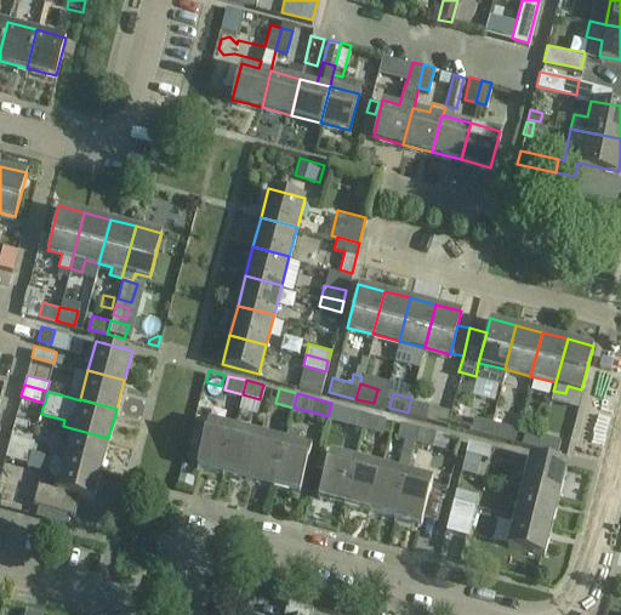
[(449,409),(411,398),(408,413),(445,422),(449,409)]
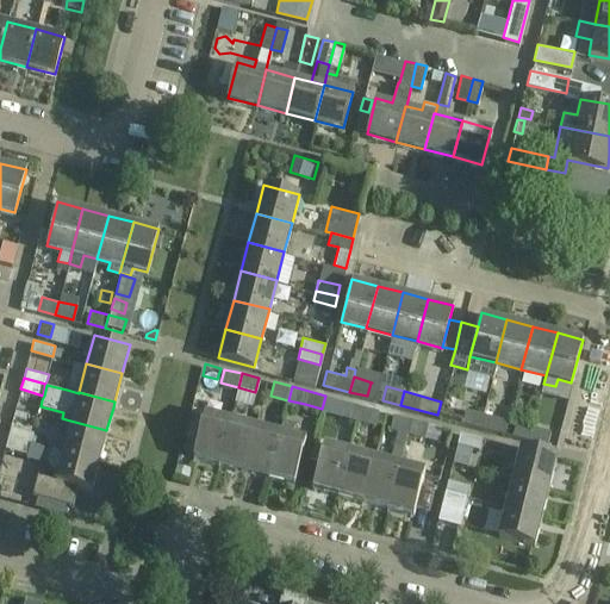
[(340,413),(358,418),(361,404),(343,400),(340,413)]
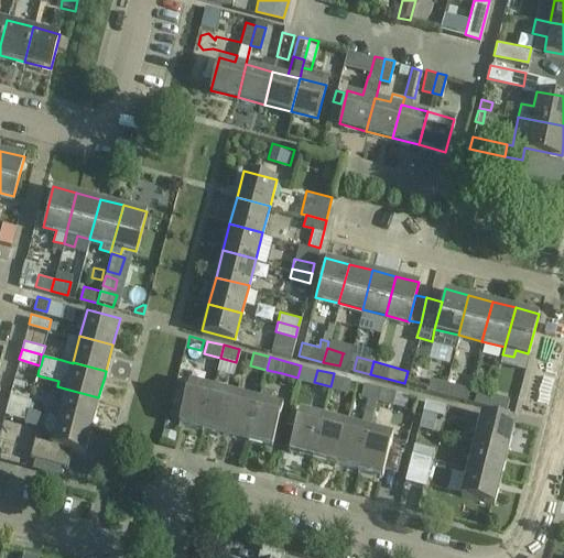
[(346,391),(349,378),(334,373),(331,386),(346,391)]
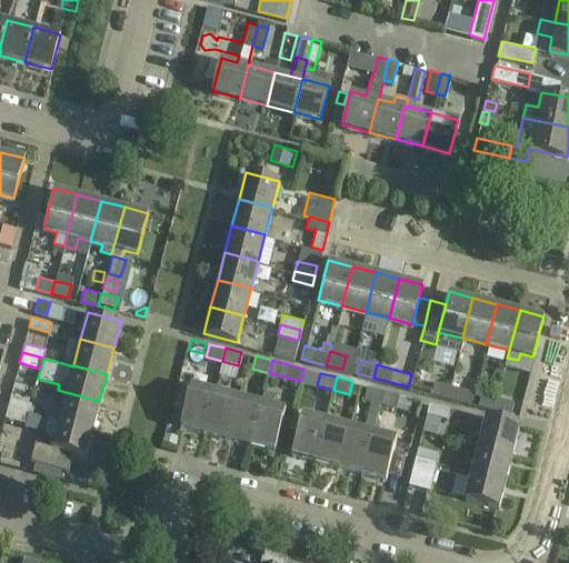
[(448,396),(451,384),(433,380),(430,392),(448,396)]
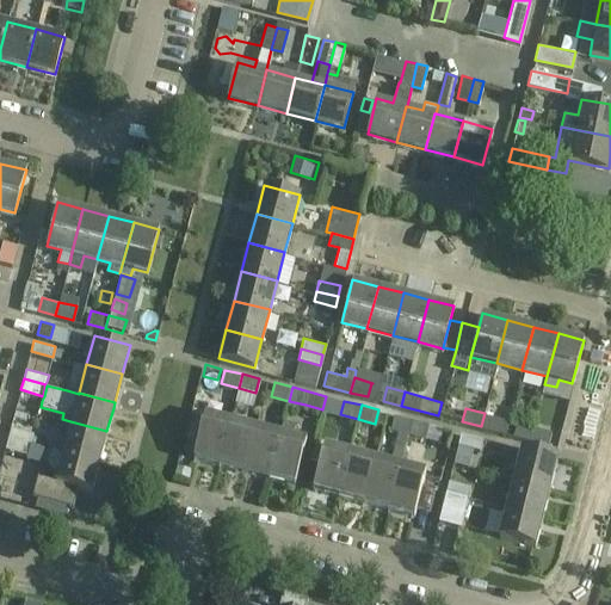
[(220,462),(230,419),(204,412),(193,455),(220,462)]
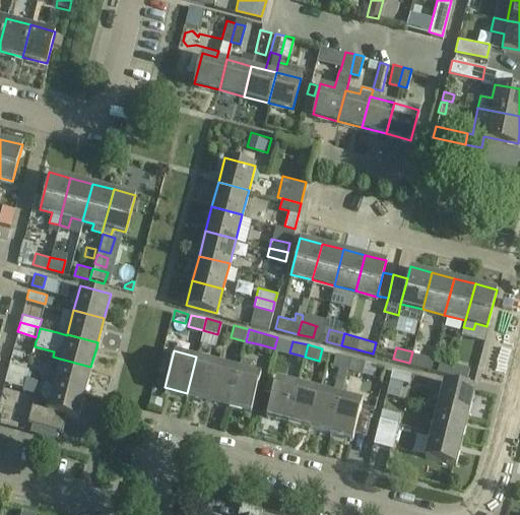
[(433,357),(412,351),(409,363),(430,368),(433,357)]
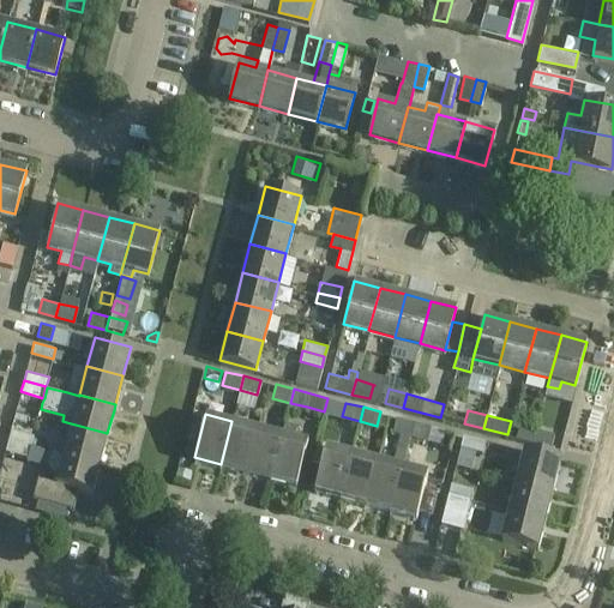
[(392,429),(410,434),(414,420),(396,416),(392,429)]
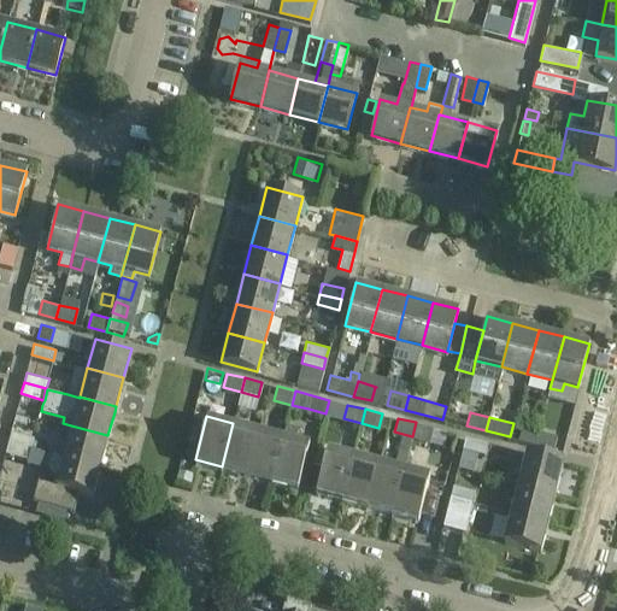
[(433,427),(416,422),(412,436),(429,441),(433,427)]
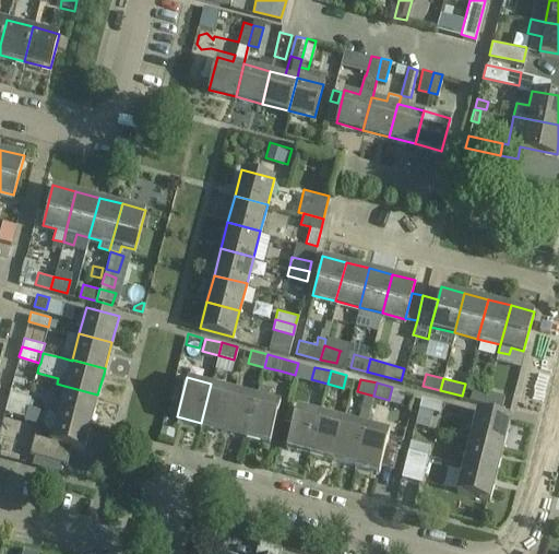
[(62,398),(58,413),(91,422),(97,395),(64,386),(57,384),(54,397),(62,398)]
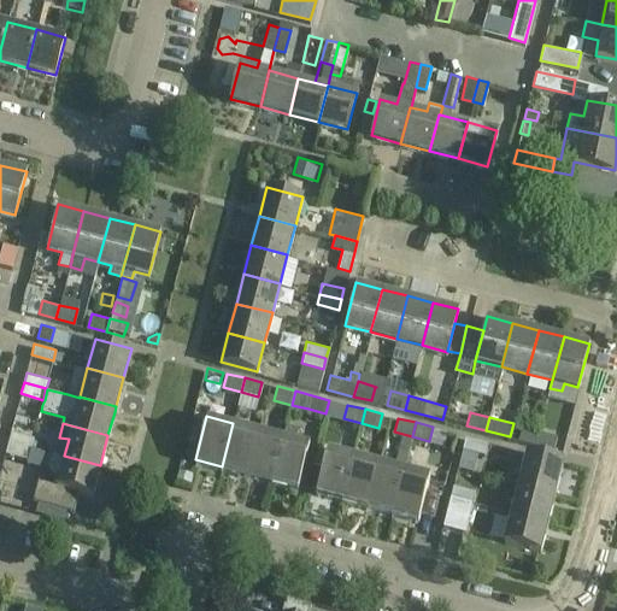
[(233,423),(222,466),(246,474),(258,429),(233,423)]
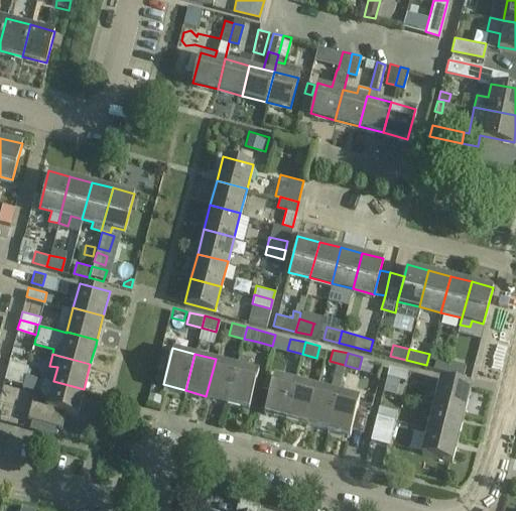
[(237,365),(228,401),(249,407),(258,370),(247,367),(249,358),(240,355),(237,365)]
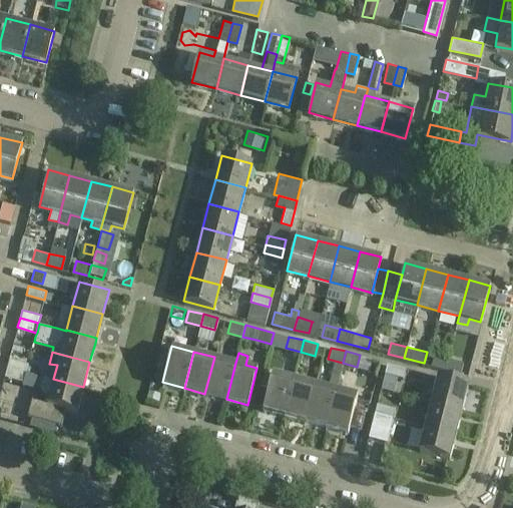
[(431,365),(445,369),(448,358),(433,354),(431,365)]
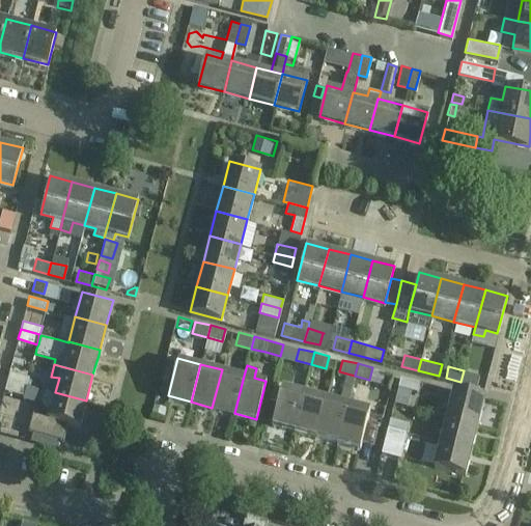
[(7,379),(26,384),(29,375),(9,369),(7,379)]
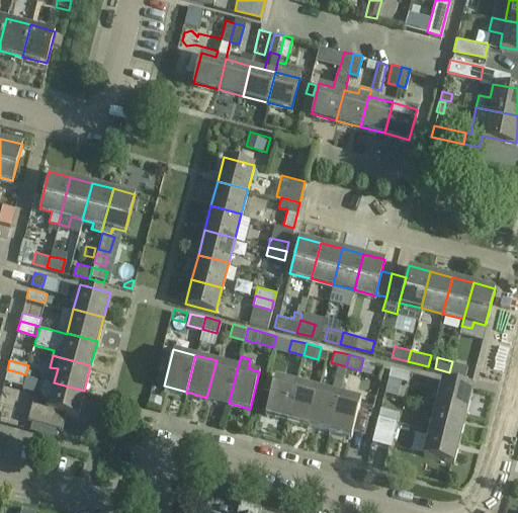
[(217,360),(206,398),(229,403),(238,366),(217,360)]
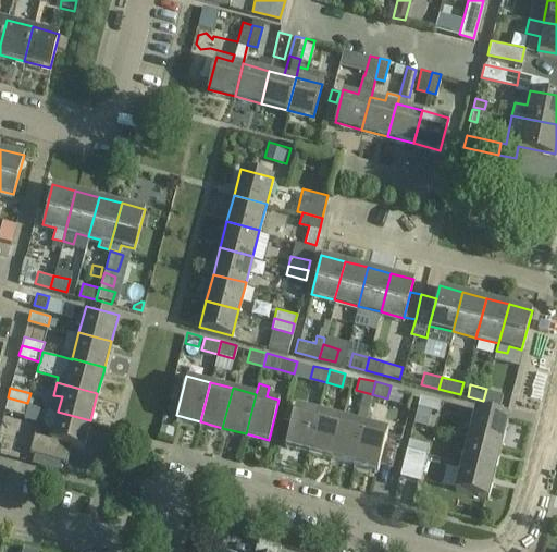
[(486,389),(483,401),(499,405),(503,392),(486,389)]
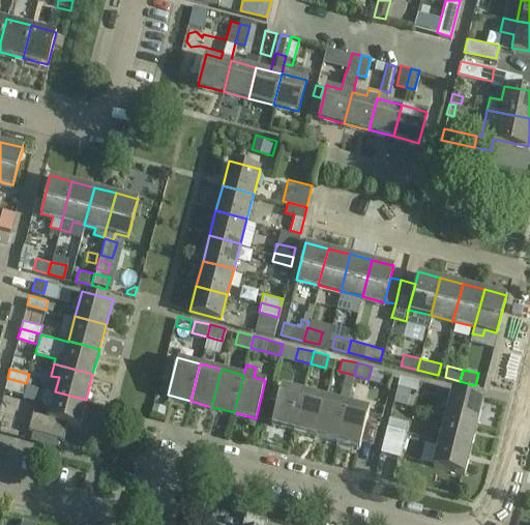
[(400,375),(396,384),(416,388),(418,379),(400,375)]
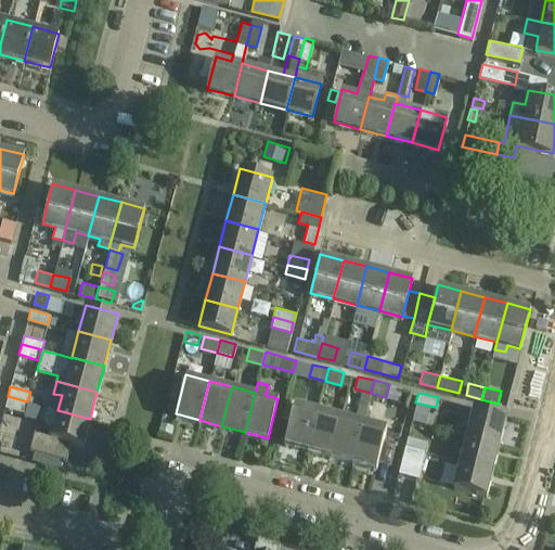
[(27,401),(8,396),(5,406),(25,411),(27,401)]
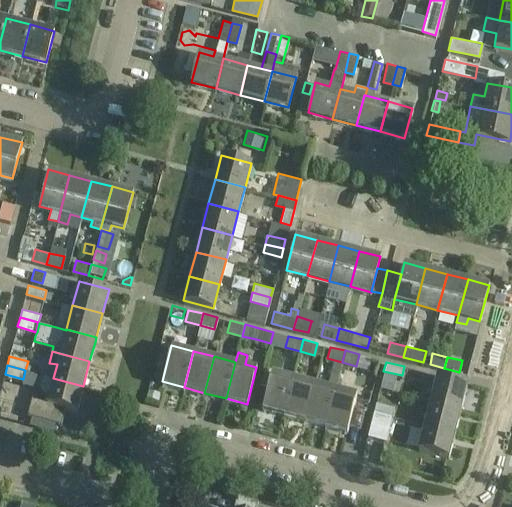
[(284,413),(293,377),(271,371),(262,407),(284,413)]
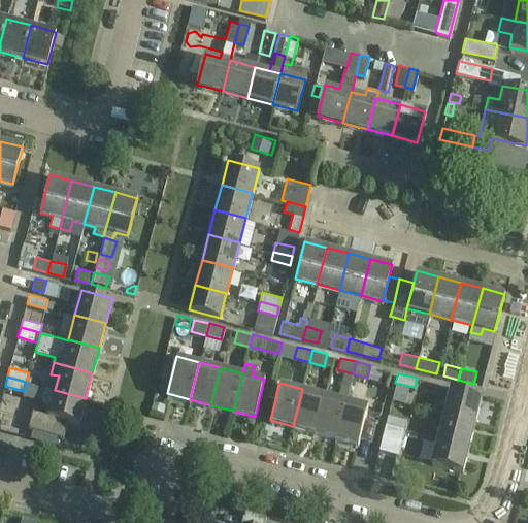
[(67,420),(79,423),(86,398),(55,390),(43,386),(40,397),(43,400),(52,402),(48,413),(32,409),(28,427),(63,436),(67,420)]
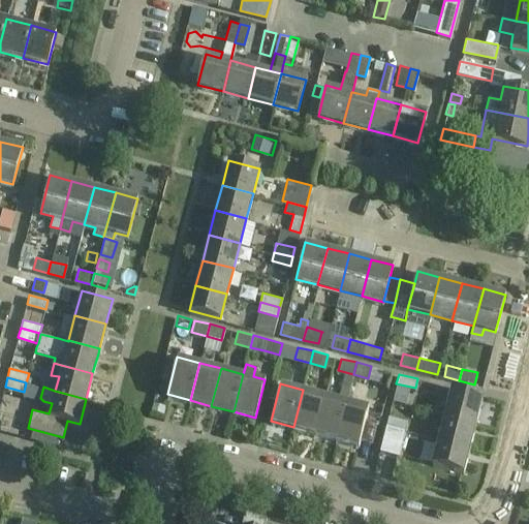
[(445,412),(476,421),(483,395),(452,388),(445,412)]
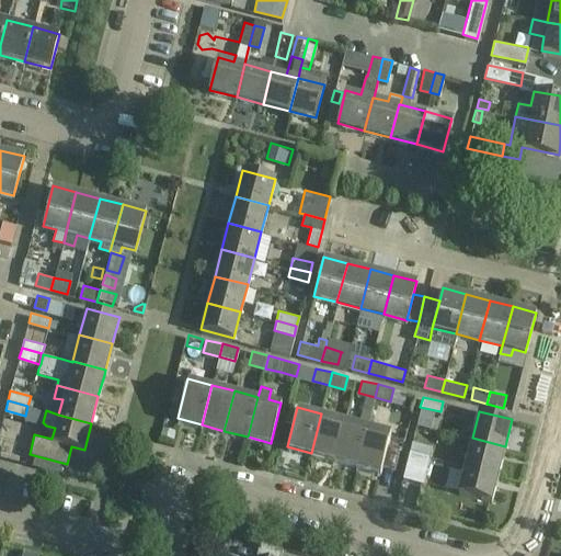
[(344,419),(321,413),(311,453),(333,460),(344,419)]
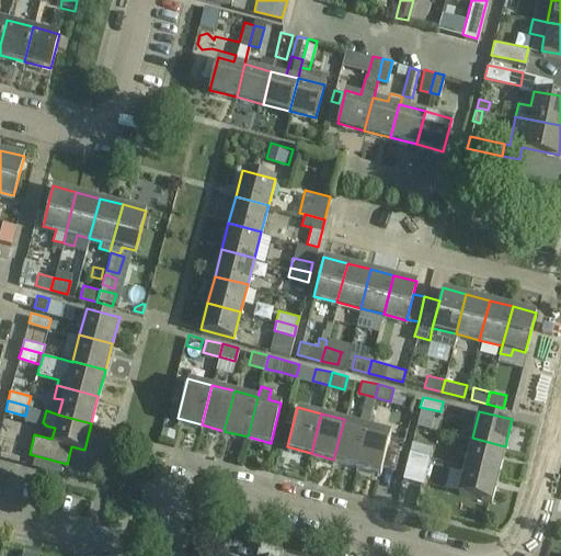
[(152,415),(149,428),(158,430),(161,417),(152,415)]
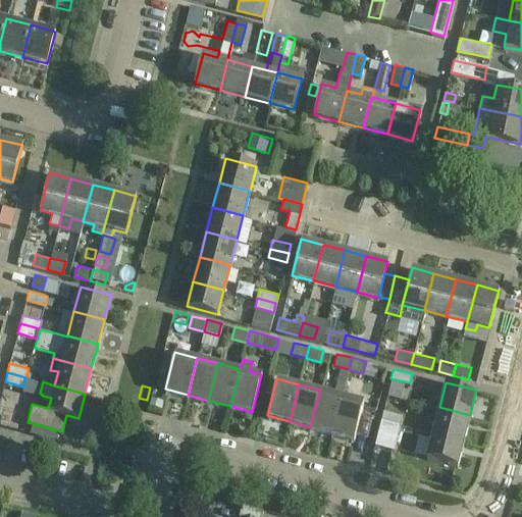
[(310,427),(331,432),(342,396),(320,390),(310,427)]
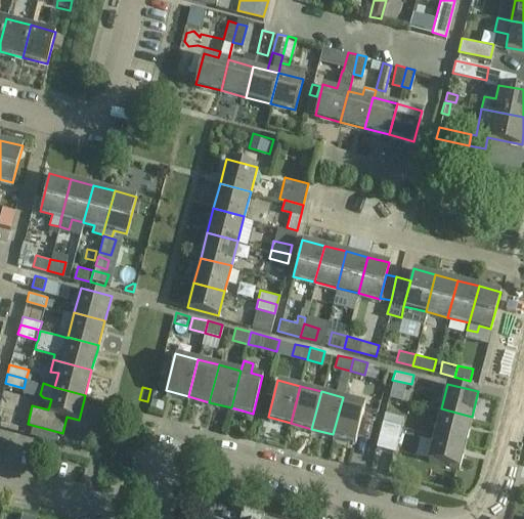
[(364,402),(343,397),(333,434),(355,440),(364,402)]
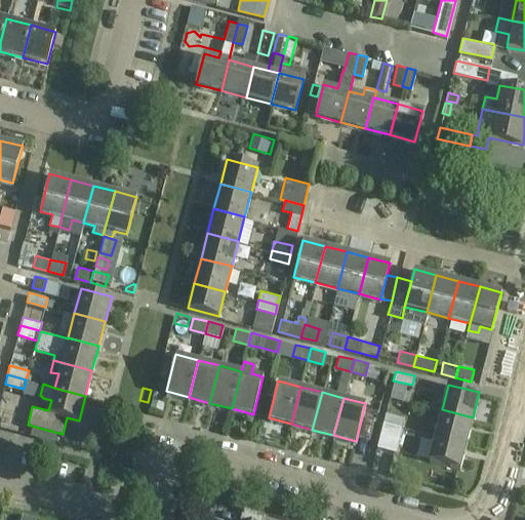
[(473,417),(442,409),(436,434),(467,442),(473,417)]
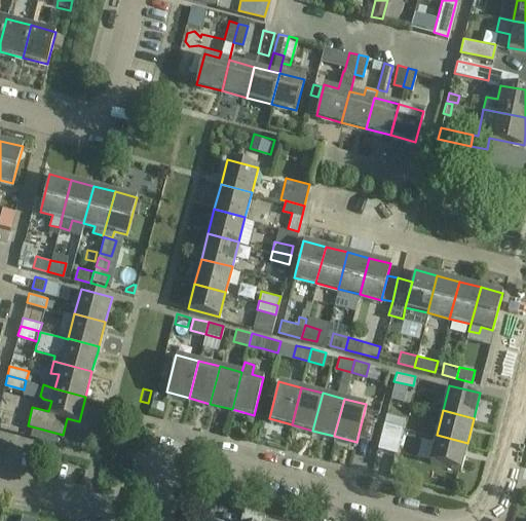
[(385,413),(383,421),(403,426),(405,417),(385,413)]
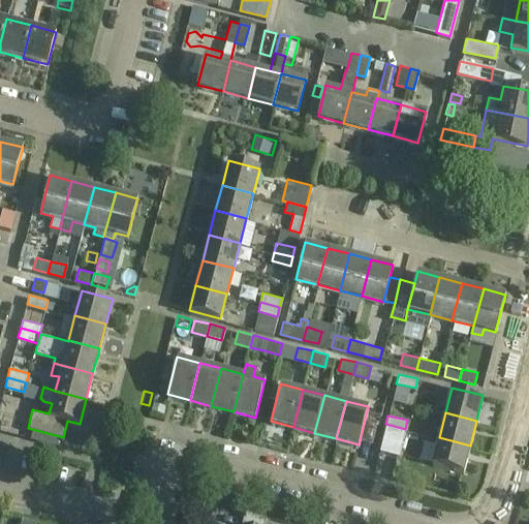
[(403,438),(405,429),(385,424),(383,433),(403,438)]
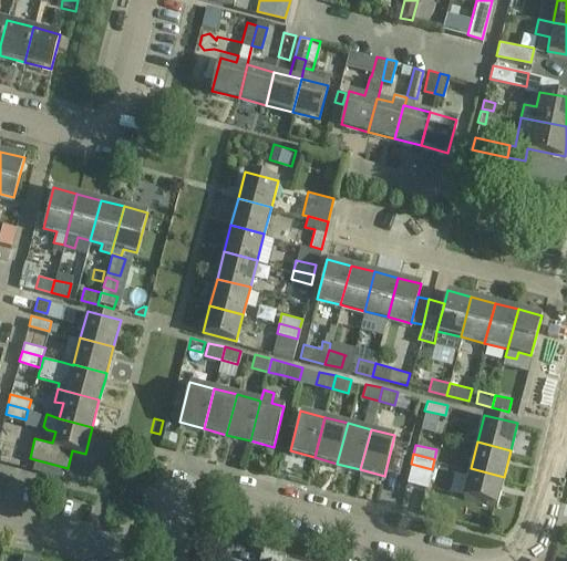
[(504,477),(471,468),(463,496),(496,504),(504,477)]
